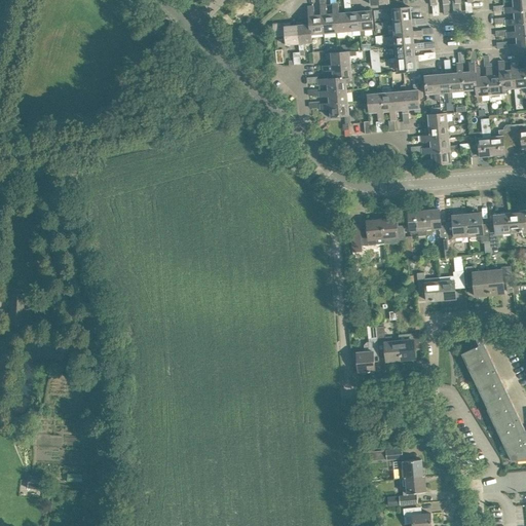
[(504,7),(504,13),(515,12),(525,11),(525,0),(513,0),(514,6),(504,7)]
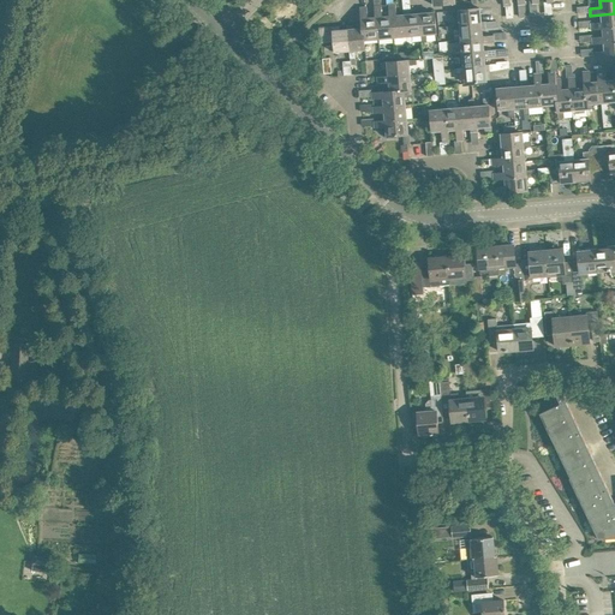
[(395,5),(388,5),(389,16),(390,16),(393,37),(406,36),(405,15),(404,15),(396,16),(395,5)]
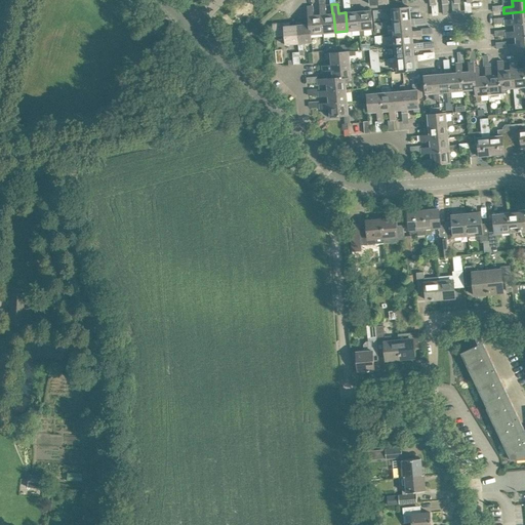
[(325,5),(320,5),(319,5),(320,14),(321,14),(323,33),(335,32),(333,13),(332,13),(326,14),(325,5)]
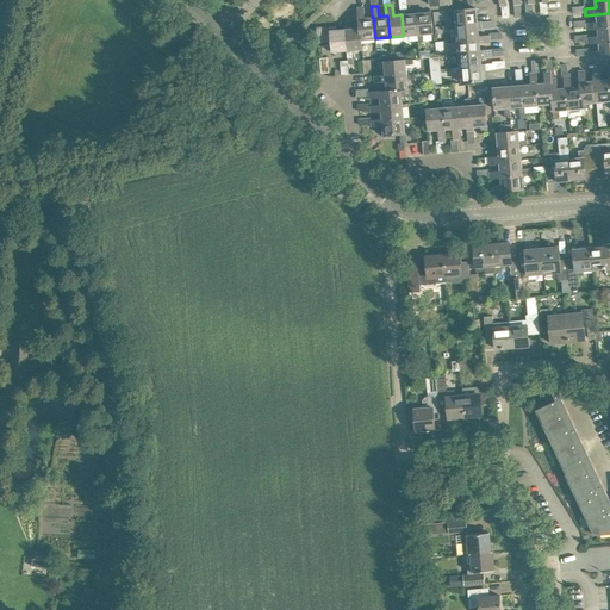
[(363,7),(358,7),(360,27),(361,39),(375,38),(373,17),(372,17),(365,18),(363,7)]
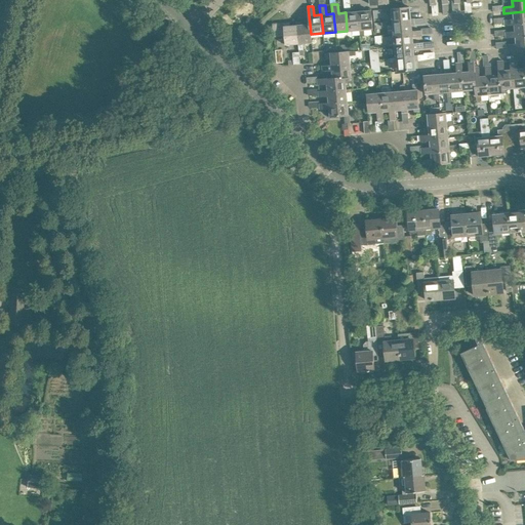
[(392,12),(393,22),(411,19),(410,7),(386,9),(386,13),(392,12)]
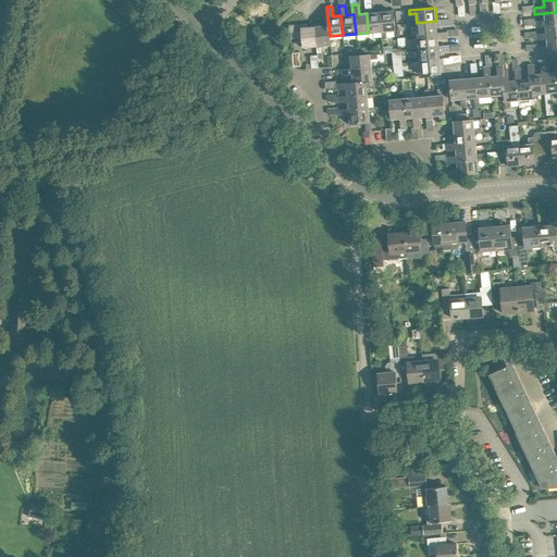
[(372,13),(372,10),(366,10),(366,13),(367,13),(368,33),(369,39),(374,38),(373,32),(381,32),(380,12),(372,13)]
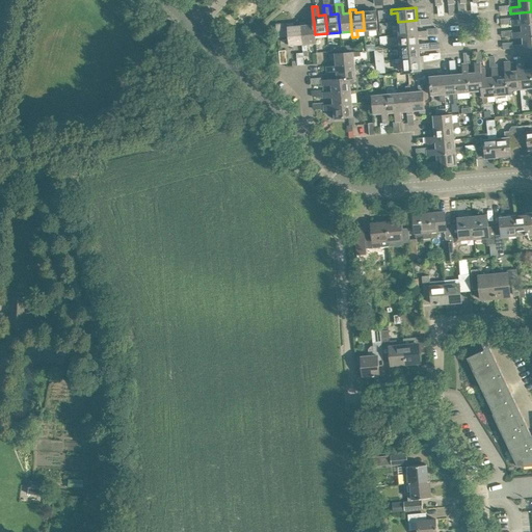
[(363,11),(364,30),(365,36),(370,36),(369,29),(377,29),(376,10),(363,11)]
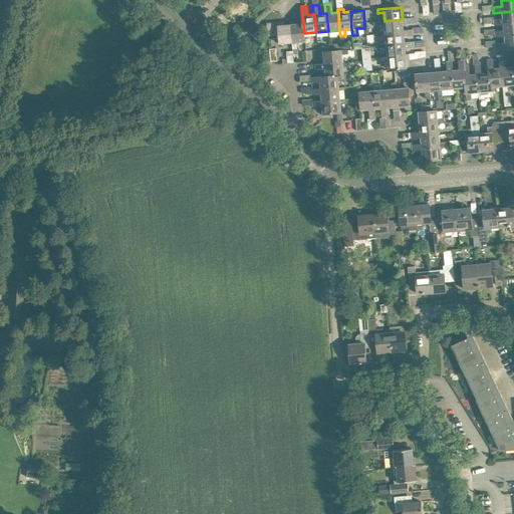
[(513,11),(503,12),(503,18),(494,19),(495,25),(504,24),(513,23),(513,11)]
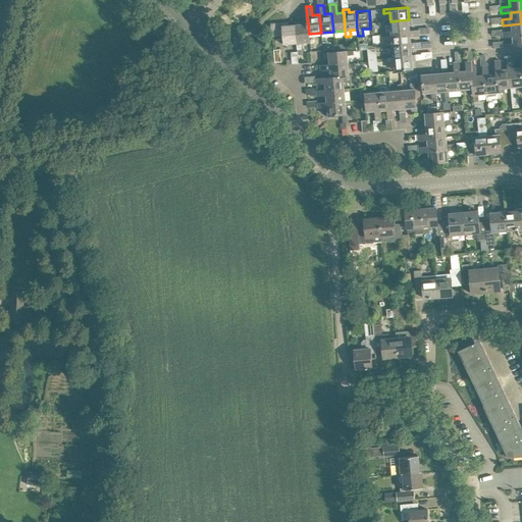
[(390,24),(392,33),(410,31),(409,24),(412,24),(412,18),(409,19),(390,21),(384,21),(384,25),(390,24)]
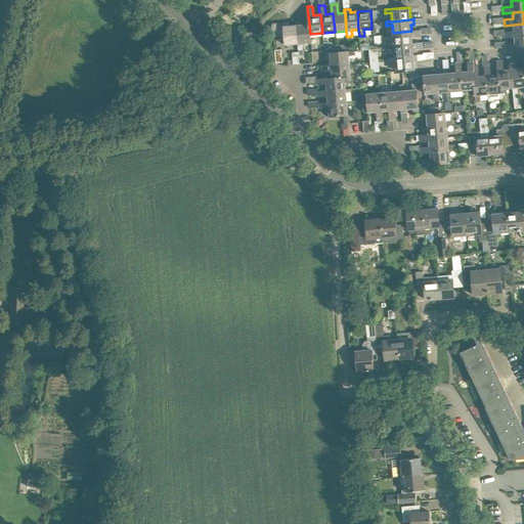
[(302,25),(301,22),(295,23),(296,26),(297,25),(299,44),(298,44),(299,49),(302,49),(302,43),(310,42),(310,34),(309,24),(302,25)]
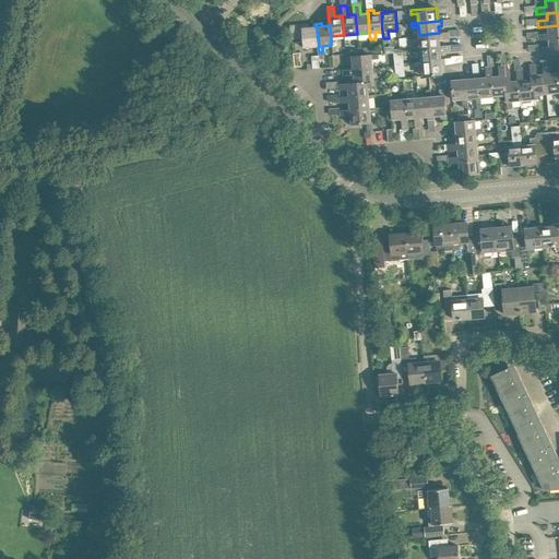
[(308,27),(308,24),(290,25),(292,38),(304,37),(305,48),(318,47),(319,47),(317,26),(316,27),(308,27)]
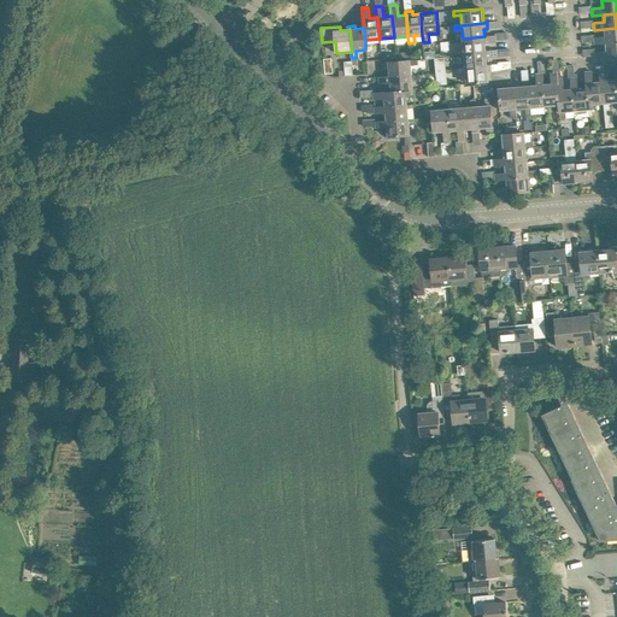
[(616,28),(605,29),(605,36),(594,37),(595,45),(606,43),(616,42),(616,28)]
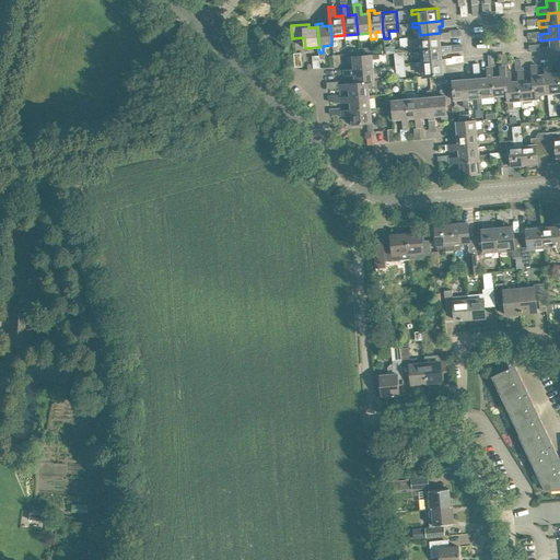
[(420,35),(421,48),(441,46),(440,39),(451,38),(450,32),(440,33),(420,35)]
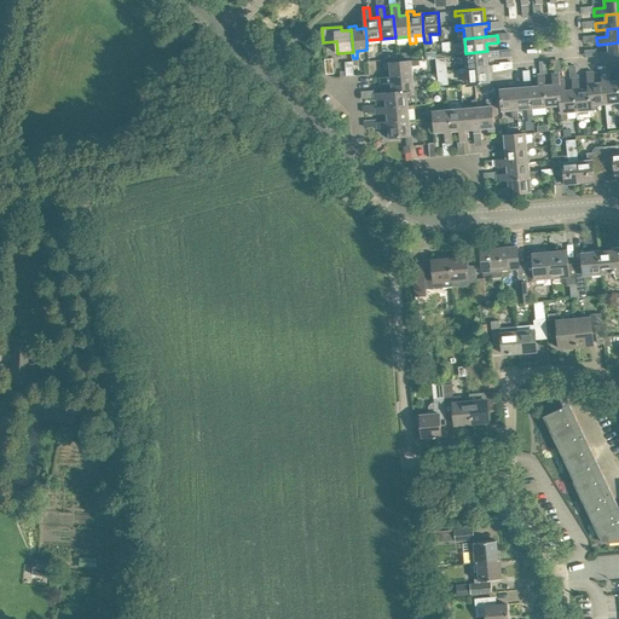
[(618,42),(608,44),(608,51),(597,52),(599,59),(618,57),(618,42)]
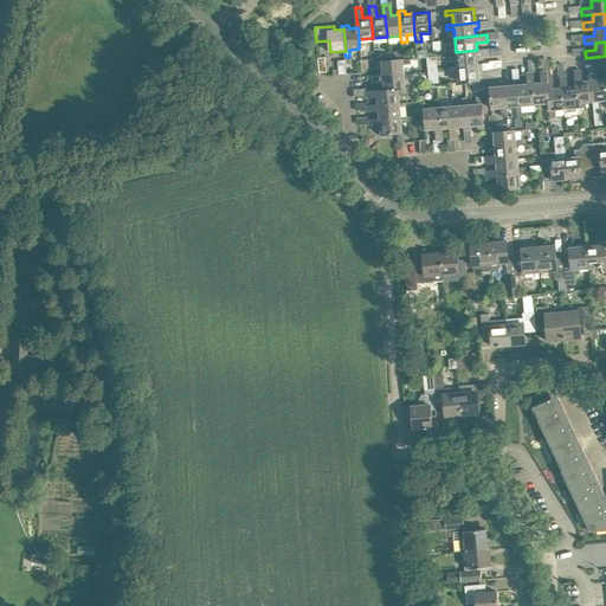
[(489,56),(488,49),(477,50),(456,52),(457,66),(478,64),(477,57),(489,56)]
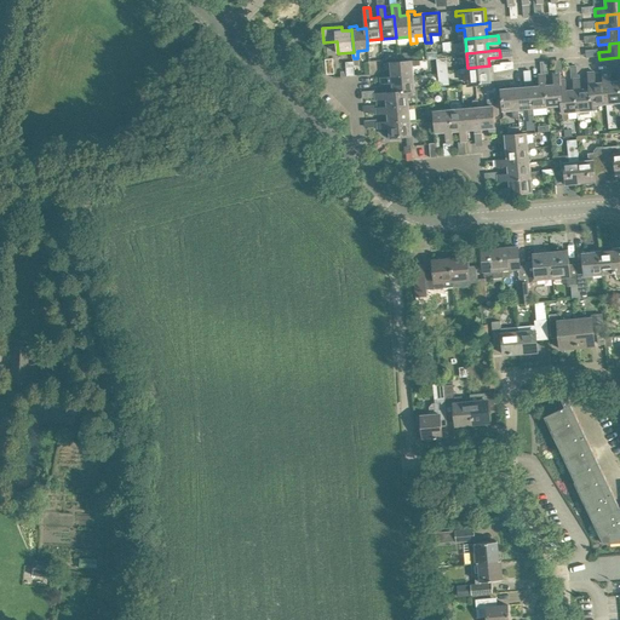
[(449,57),(438,58),(440,84),(451,84),(449,57)]
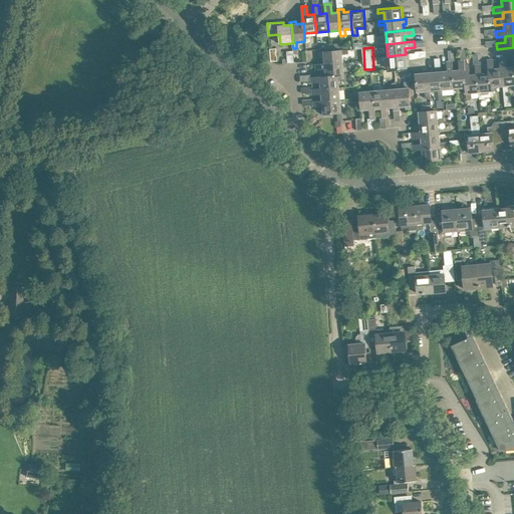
[(325,51),(324,51),(320,51),(321,57),(324,57),(324,63),(325,64),(343,62),(342,54),(348,53),(348,49),(325,51)]
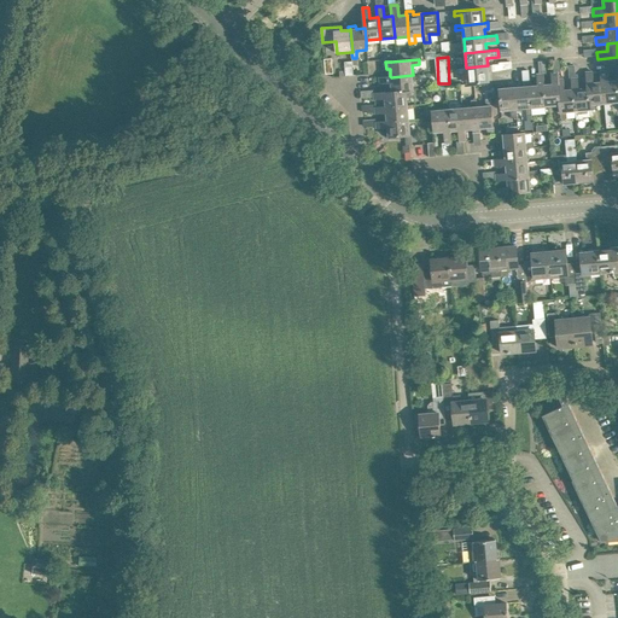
[(466,68),(459,68),(459,74),(466,74),(467,83),(489,81),(489,73),(493,71),(491,65),(488,65),(466,68)]
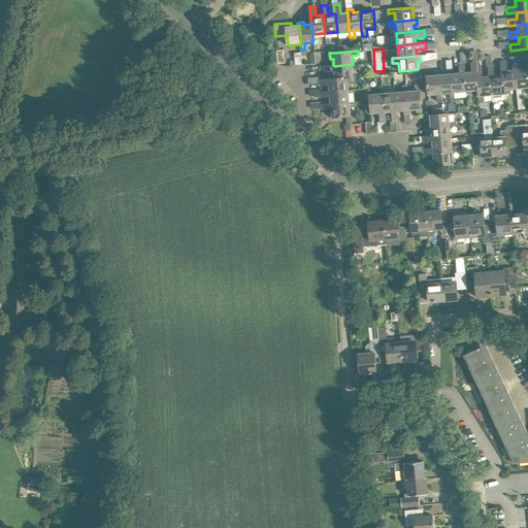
[(527,74),(527,69),(520,69),(519,60),(513,61),(516,89),(516,94),(522,94),(522,88),(527,87),(527,74)]
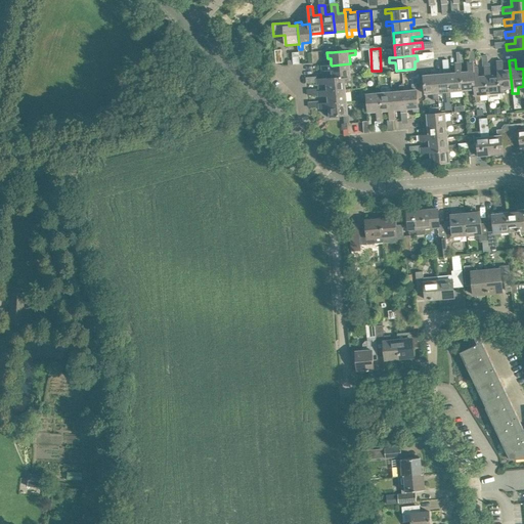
[(499,89),(512,88),(510,70),(504,70),(503,60),(497,61),(498,75),(499,89)]
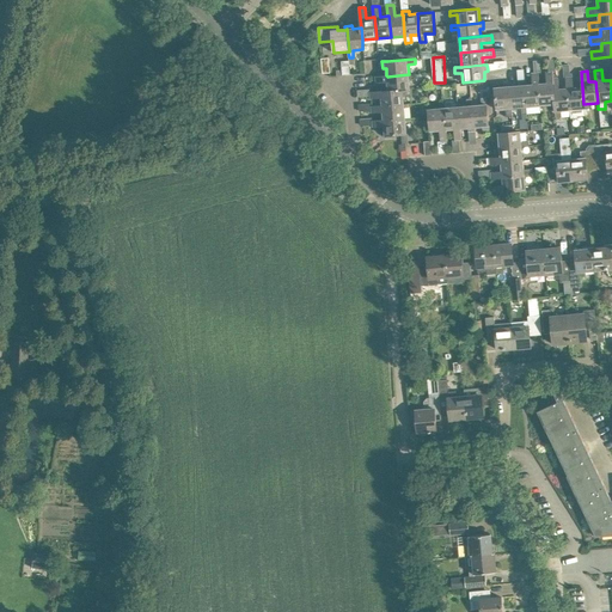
[(539,84),(542,105),(555,104),(552,83),(554,83),(554,79),(552,72),(545,72),(546,84),(539,84)]
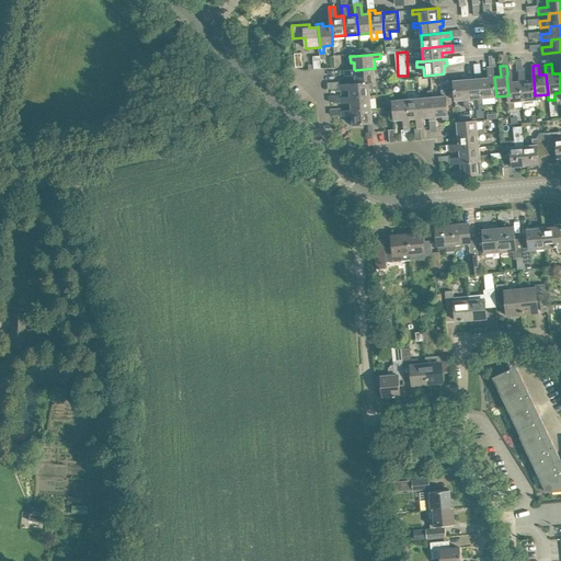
[(380,67),(375,68),(355,70),(354,69),(344,70),(345,77),(355,76),(356,83),(369,82),(377,81),(376,72),(381,72),(380,67)]
